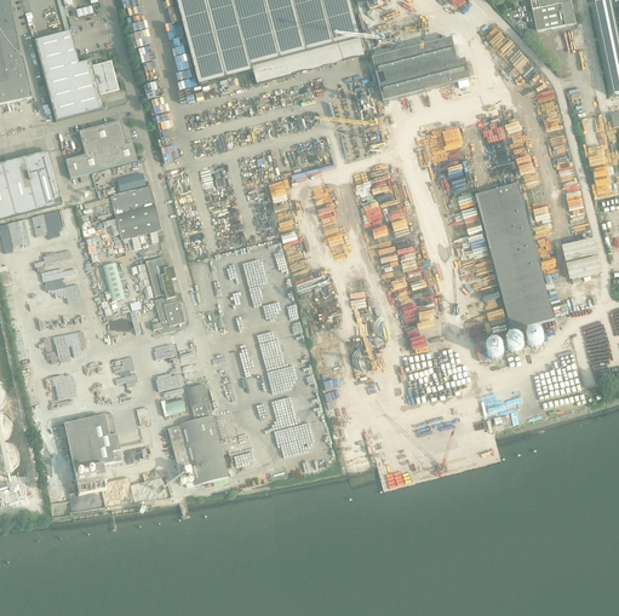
[(0,29),(0,30),(1,30),(4,35),(5,36),(4,36),(6,38),(7,40),(9,42),(11,44),(13,47),(16,50),(17,51),(19,50),(9,0),(0,0),(0,29)]
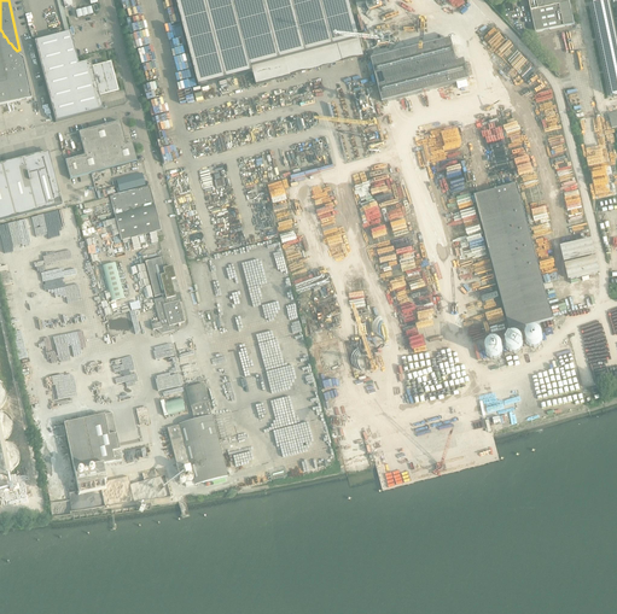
[(175,0),(198,83),(251,70),(255,82),(290,74),(364,54),(359,36),(349,0),(175,0)]
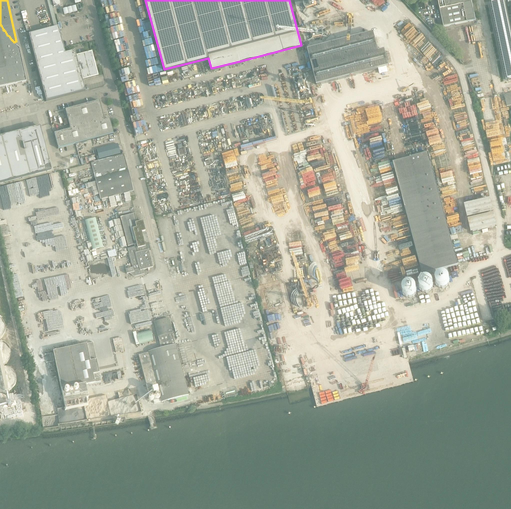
[(420,0),(416,1),(417,9),(425,7),(423,0),(420,0)]
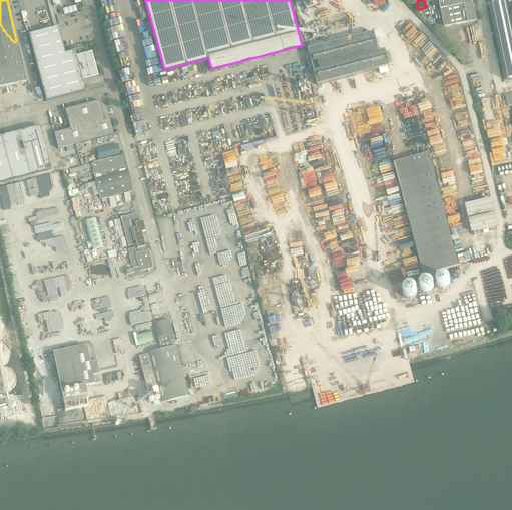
[(438,0),(443,24),(467,20),(475,18),(471,0),(438,0)]
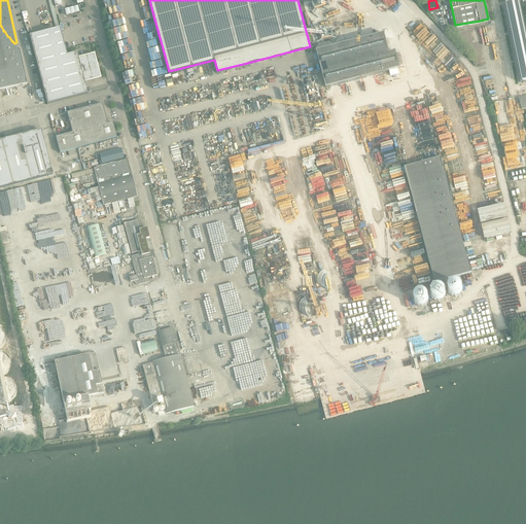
[(525,41),(517,0),(509,0),(504,1),(521,79),(525,78),(525,41)]
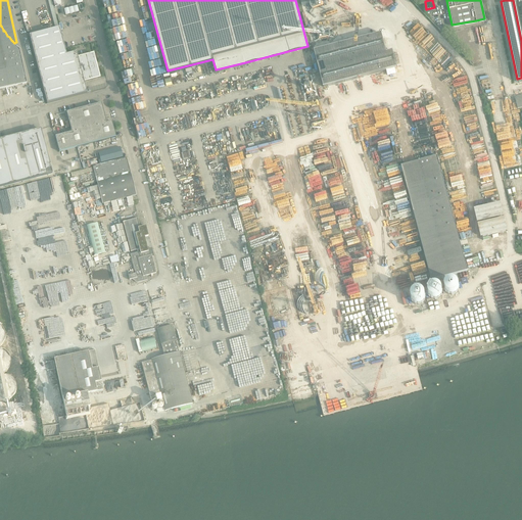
[(78,9),(77,3),(63,6),(64,12),(78,9)]
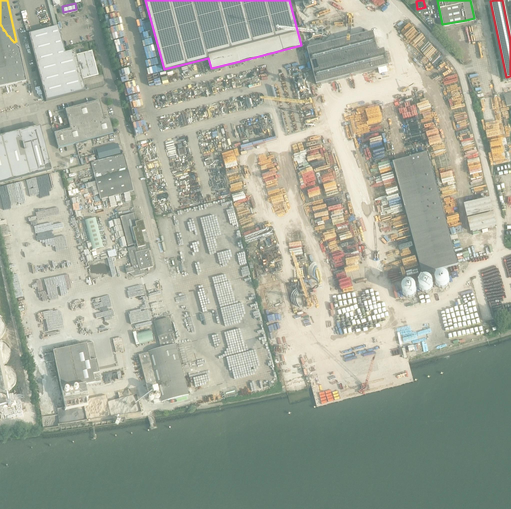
[(0,84),(25,79),(18,46),(17,45),(14,43),(14,42),(13,41),(11,39),(9,36),(7,35),(6,33),(5,31),(3,30),(4,30),(3,29),(1,25),(0,25),(0,24),(0,84)]
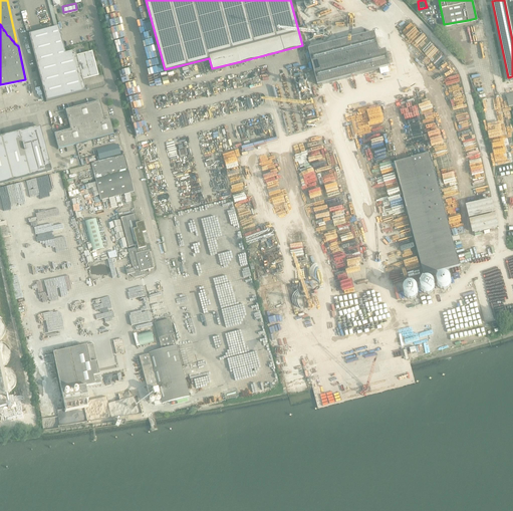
[(57,24),(28,32),(45,98),(84,88),(81,77),(97,73),(90,49),(75,53),(74,48),(64,51),(57,24)]
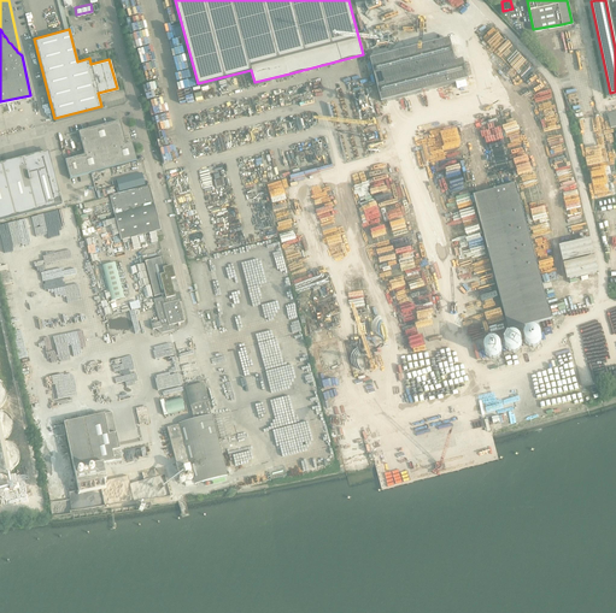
[(456,59),(450,36),(370,57),(381,99),(468,77),(463,57),(456,59)]
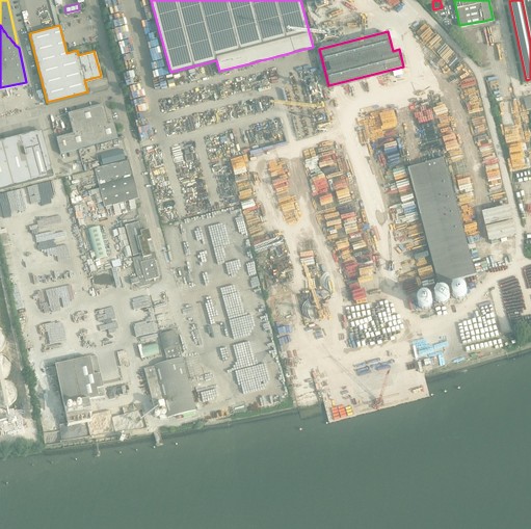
[(516,96),(499,100),(511,168),(530,165),(516,96)]
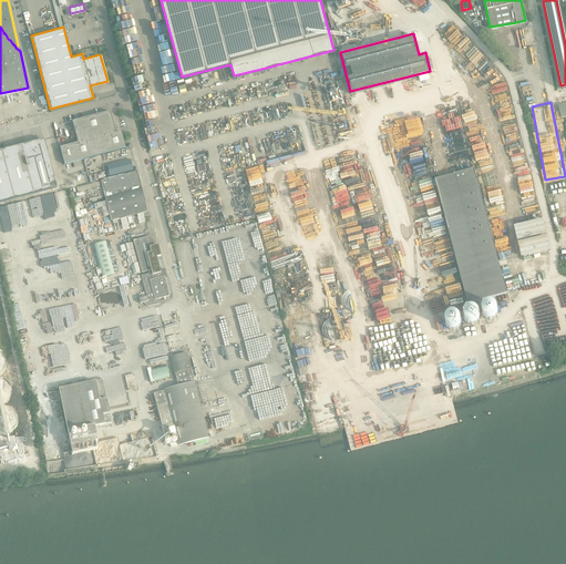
[(131,144),(131,143),(124,145),(120,129),(114,130),(109,109),(71,119),(76,140),(59,144),(63,162),(131,144)]
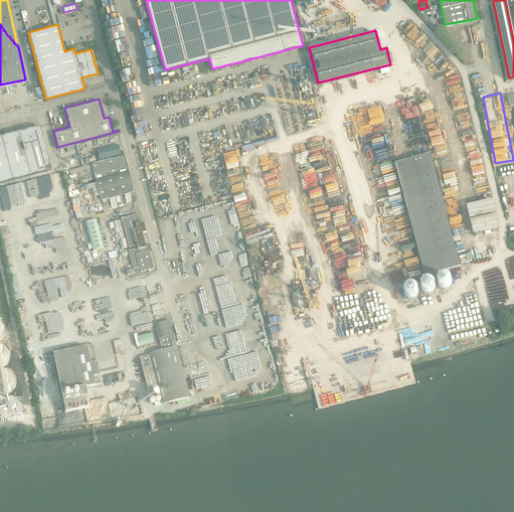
[(39,124),(18,130),(29,174),(50,168),(39,124)]
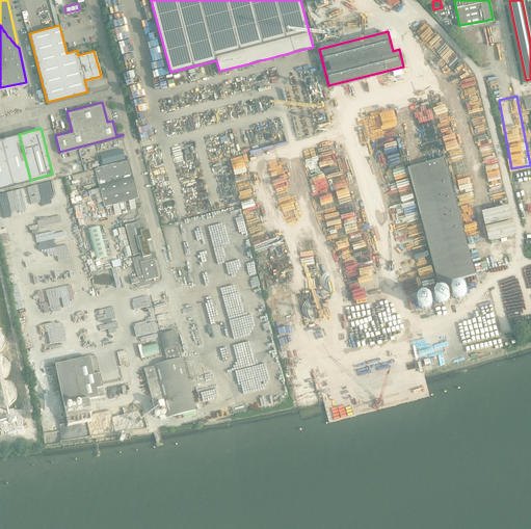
[(19,134),(0,138),(12,184),(30,180),(19,134)]
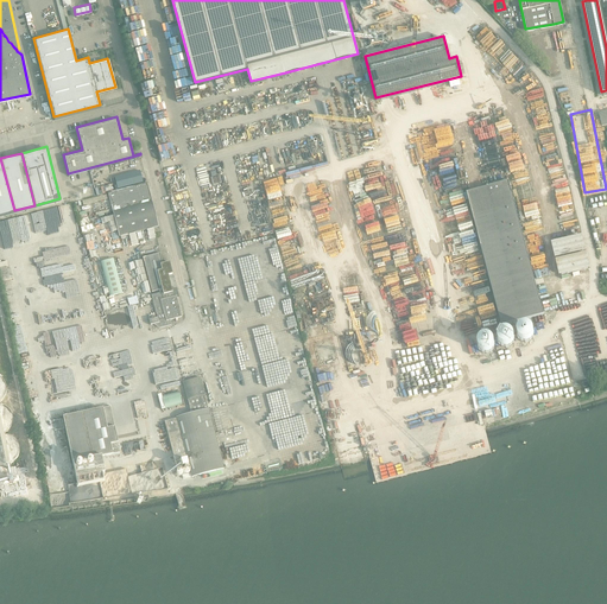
[(0,158),(0,214),(14,210),(0,158)]
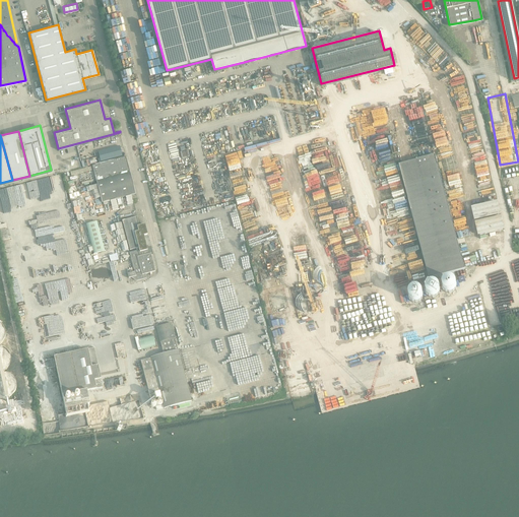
[(119,143),(96,149),(100,159),(121,153),(119,143)]
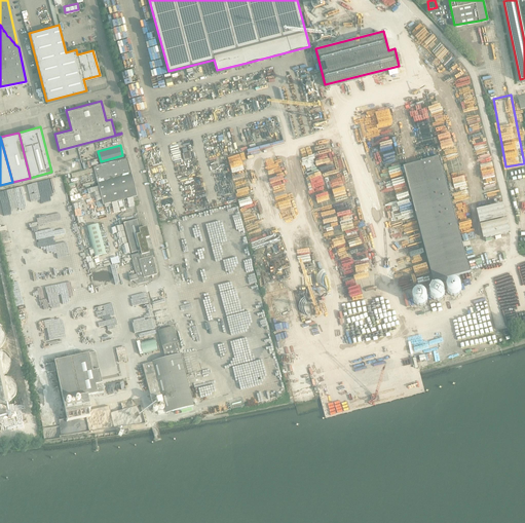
[(469,272),(438,154),(402,163),(433,282),(469,272)]
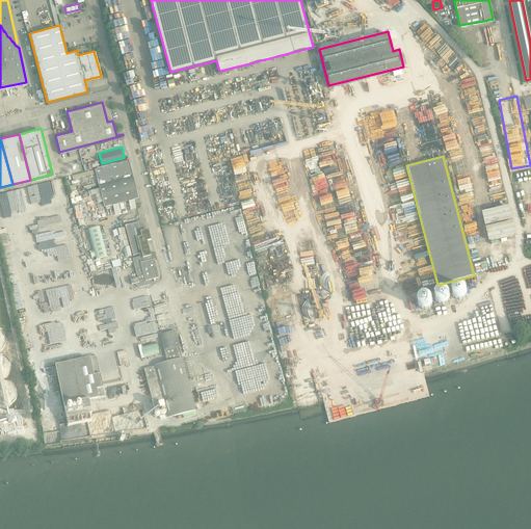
[(129,157),(95,164),(103,204),(137,196),(129,157)]
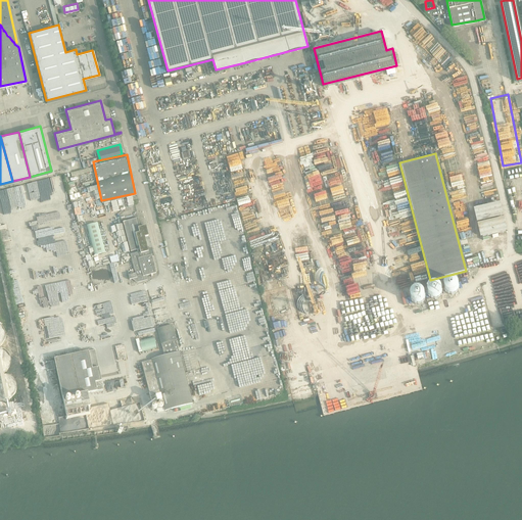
[(521,217),(521,178),(520,179),(520,174),(507,176),(514,218),(521,217)]
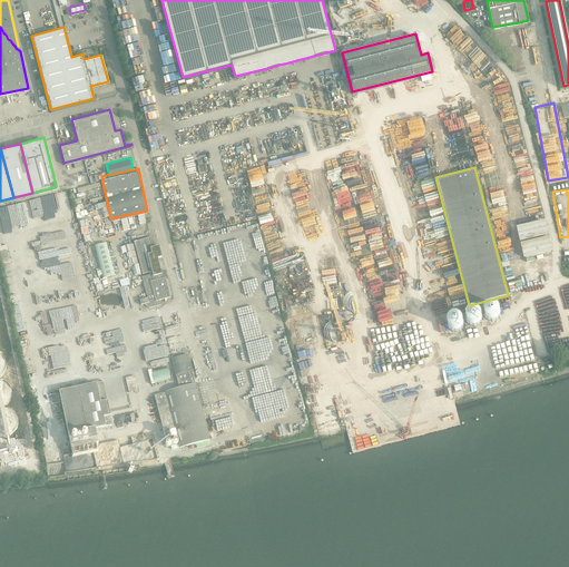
[(97,275),(114,272),(106,240),(89,243),(97,275)]
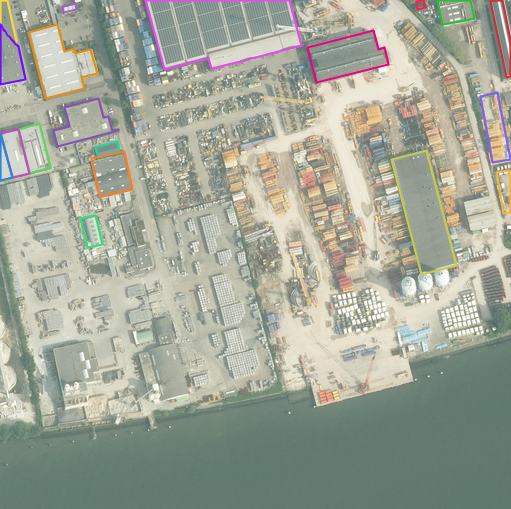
[(131,265),(124,266),(126,271),(128,271),(132,269),(133,274),(143,271),(142,267),(152,264),(151,259),(148,248),(149,248),(148,242),(147,242),(146,241),(144,241),(144,243),(136,245),(136,243),(126,246),(127,250),(131,265)]
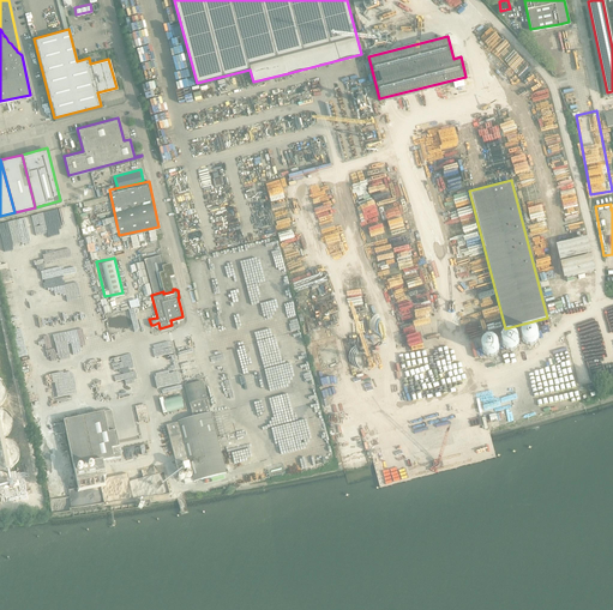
[(402,289),(384,294),(395,336),(412,332),(402,289)]
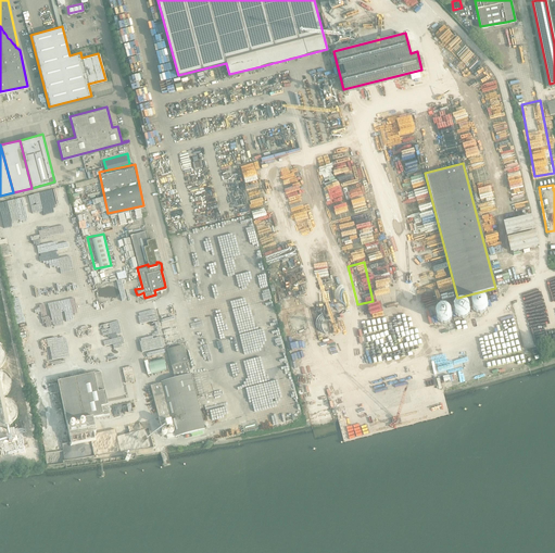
[(554,305),(533,310),(534,314),(521,316),(526,341),(554,336),(554,305)]
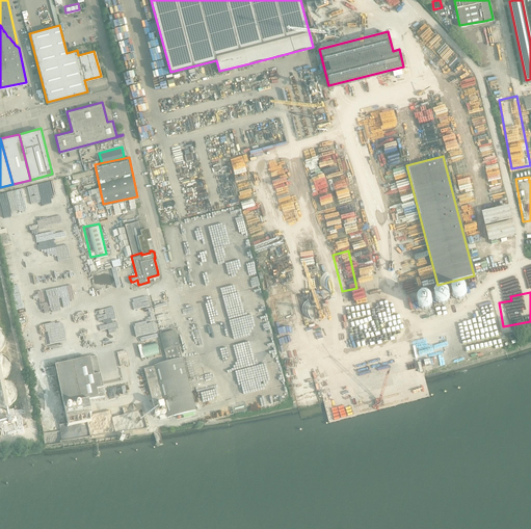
[(153,364),(142,366),(152,401),(154,407),(158,406),(164,405),(166,415),(194,407),(181,355),(178,343),(174,327),(159,332),(166,360),(153,363),(153,364)]
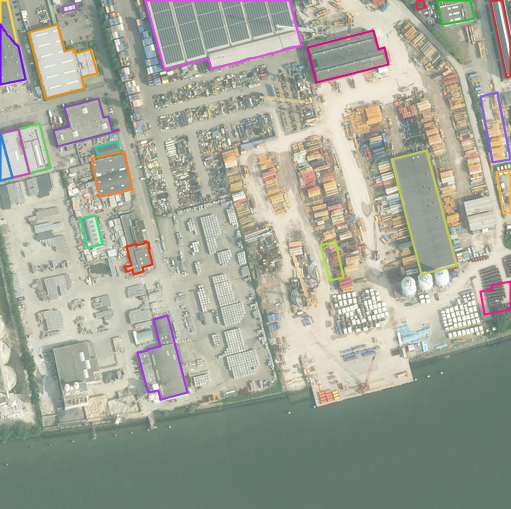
[(138,341),(153,337),(150,327),(135,331),(138,341)]
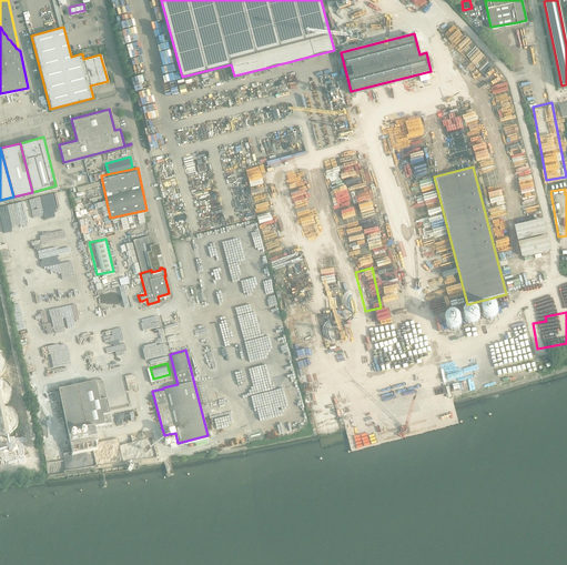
[(11,391),(10,389),(10,386),(8,383),(7,382),(4,380),(2,379),(0,377),(0,404),(2,404),(4,403),(7,401),(8,400),(10,396),(10,394),(11,391)]
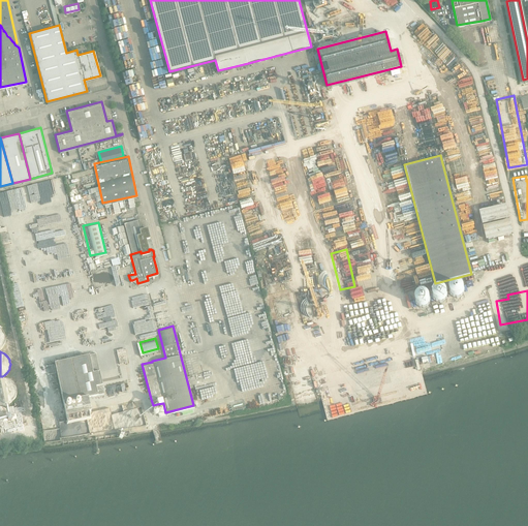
[(88,409),(90,408),(87,395),(103,392),(95,351),(54,360),(66,421),(89,415),(88,409)]
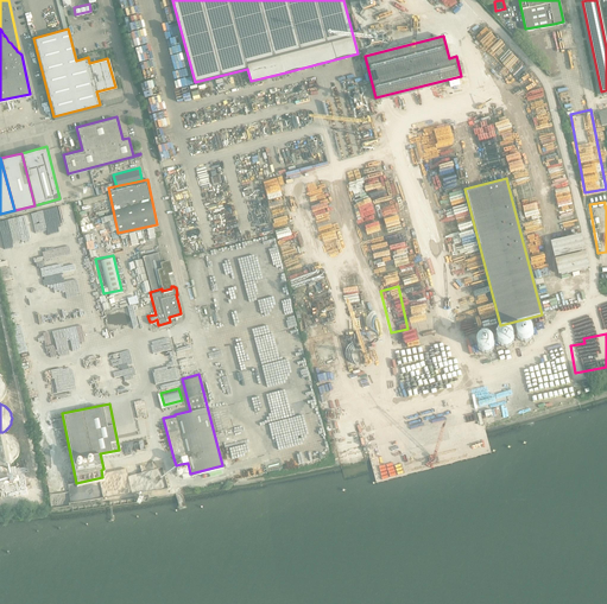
[(18,449),(18,445),(17,443),(16,440),(13,438),(11,437),(10,436),(6,434),(4,433),(0,434),(0,463),(2,463),(5,463),(8,462),(11,461),(13,458),(16,457),(17,455),(17,452),(18,449)]
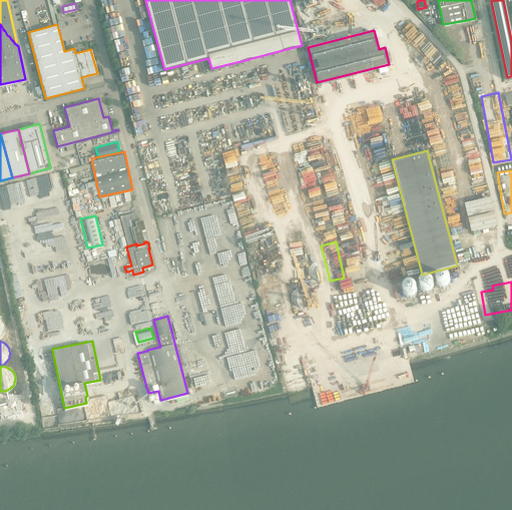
[(114,378),(121,376),(120,369),(103,372),(105,381),(114,379),(114,378)]
